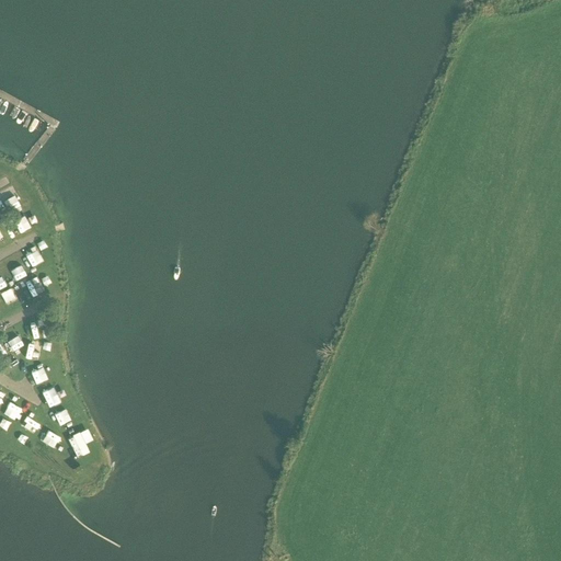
[(12,185),(0,191),(0,199),(1,203),(16,194),(12,185)]
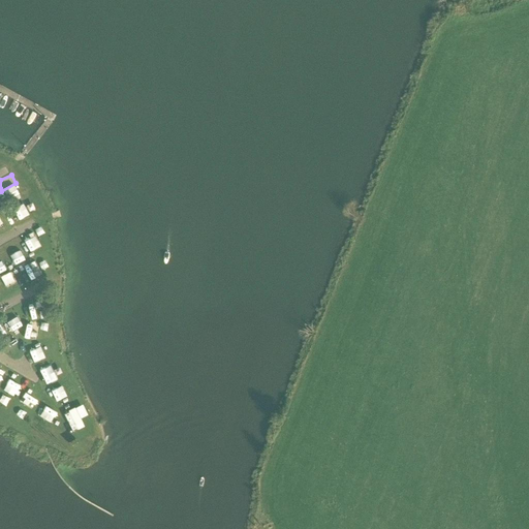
[(8,199),(20,196),(17,185),(5,189),(8,199)]
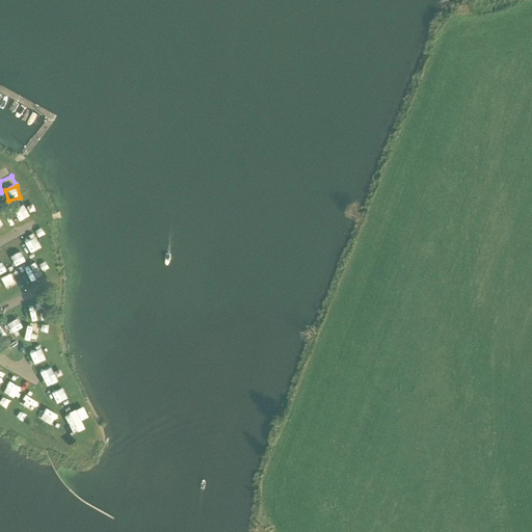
[(19,224),(29,219),(25,209),(14,214),(19,224)]
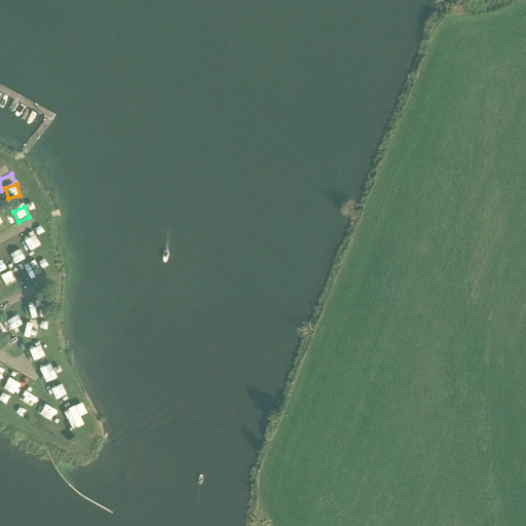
[(40,245),(35,232),(24,237),(30,250),(40,245)]
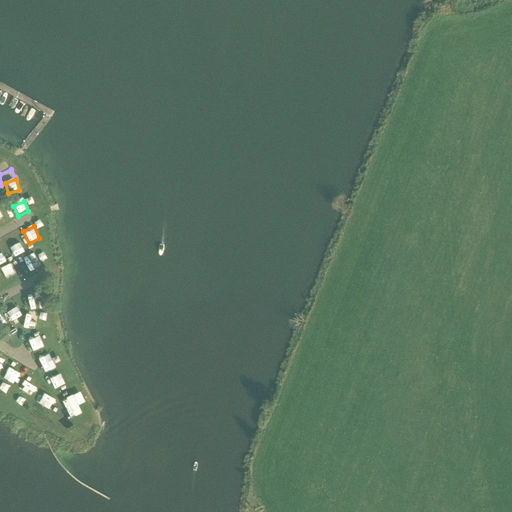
[(9,244),(14,255),(26,249),(20,239),(9,244)]
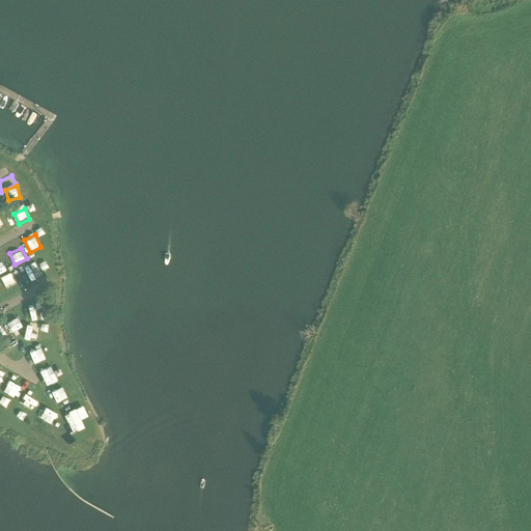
[(6,289),(17,284),(12,273),(1,278),(6,289)]
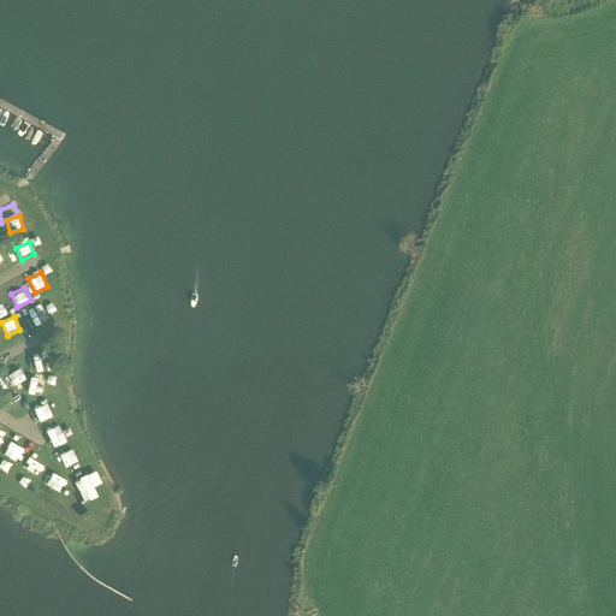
[(12,385),(25,379),(19,367),(7,372),(12,385)]
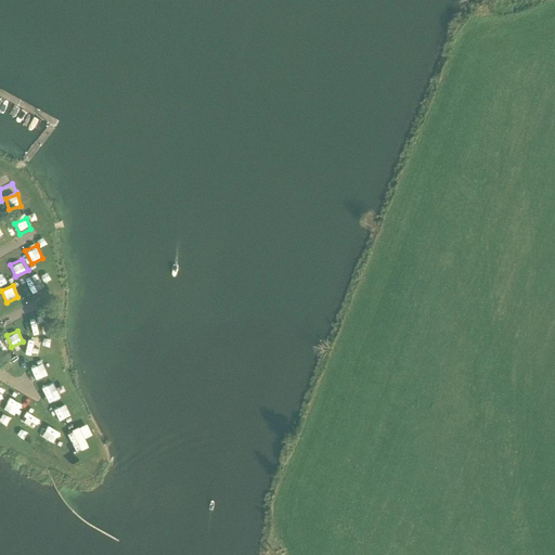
[(38,357),(41,341),(28,339),(25,353),(38,357)]
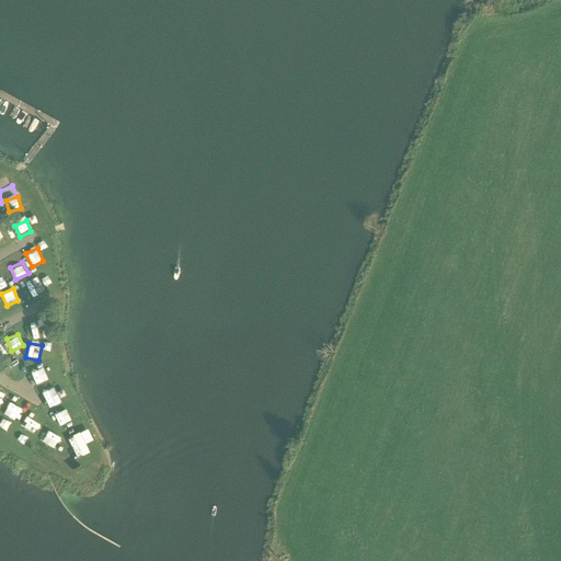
[(35,385),(48,380),(44,367),(31,371),(35,385)]
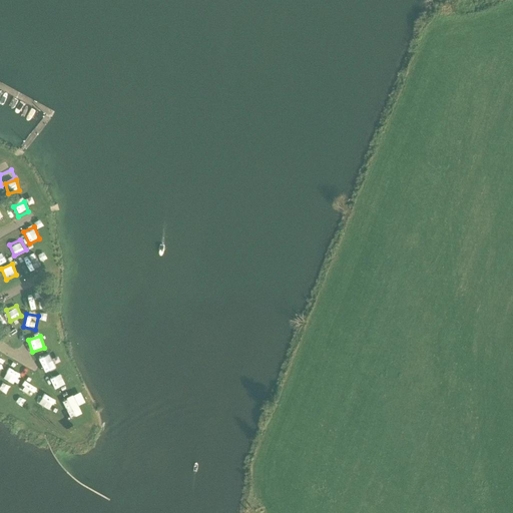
[(41,354),(36,357),(48,373),(53,369),(41,354)]
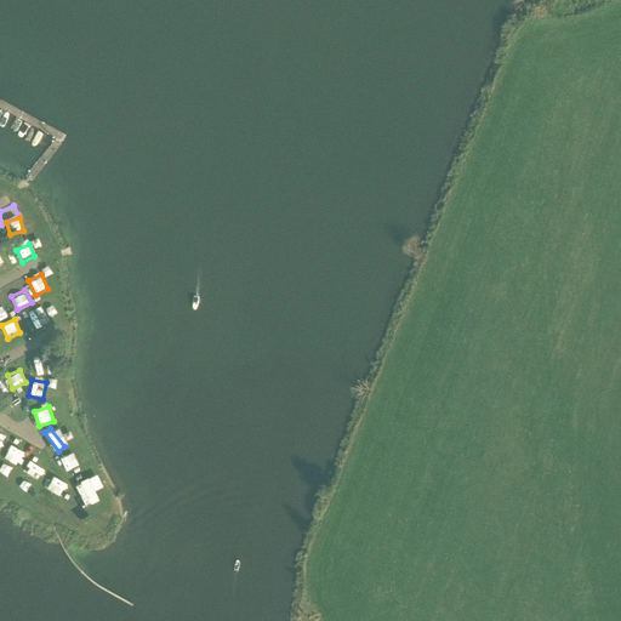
[(4,459),(21,466),(26,453),(9,445),(4,459)]
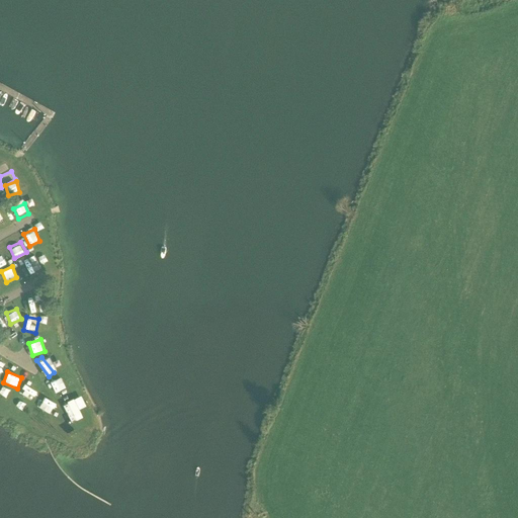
[(55,394),(66,389),(62,378),(51,383),(55,394)]
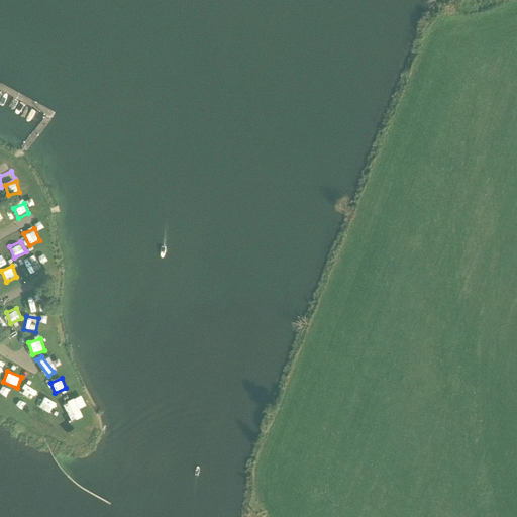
[(30,401),(37,391),(24,383),(18,393),(30,401)]
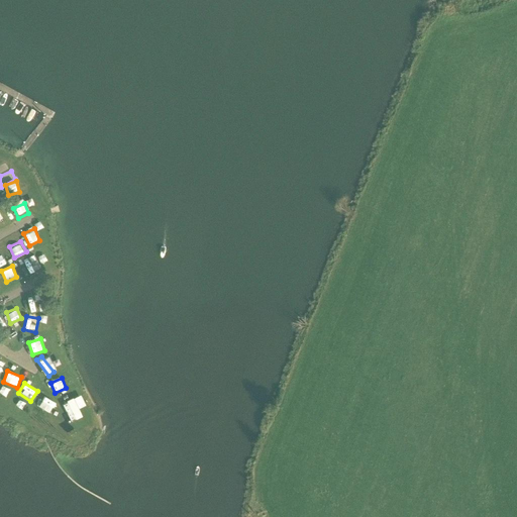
[(50,413),(56,403),(44,397),(38,407),(50,413)]
